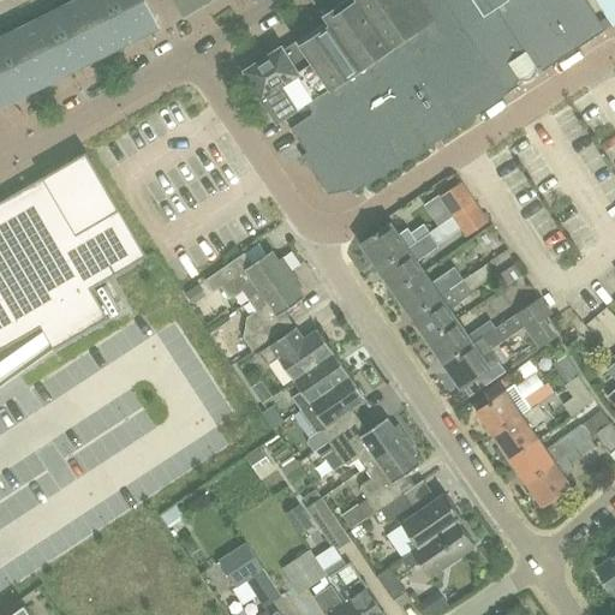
[(0,0),(0,101),(145,29),(144,28),(159,21),(155,15),(156,13),(149,0),(0,0)]
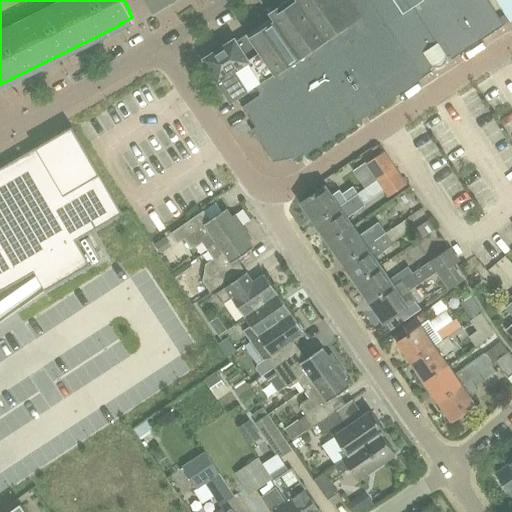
[(260,95),(243,106),(256,126),(252,129),(270,156),(273,154),(292,157),(294,160),(298,158),(304,154),(306,157),(323,146),(360,120),(364,117),(366,116),(395,96),(423,76),(432,71),(440,66),(452,58),(504,25),(489,2),(488,0),(286,0),(268,13),(271,17),(246,33),(261,55),(273,74),(274,77),(262,84),(258,87),(261,91),(260,95)]
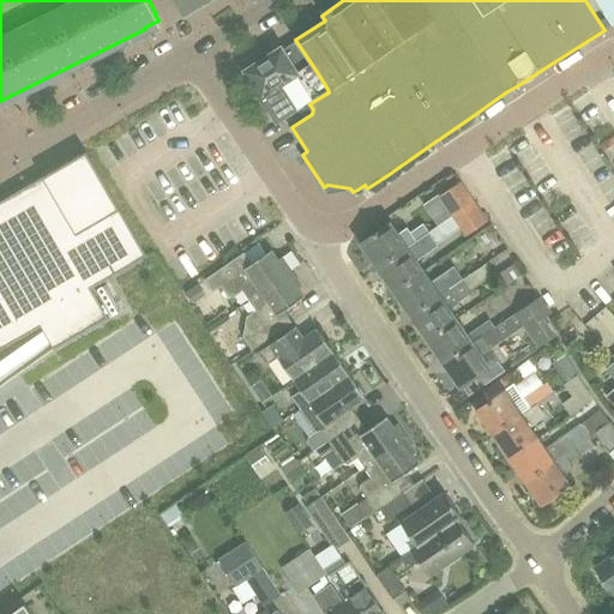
[(613,0),(595,0),(611,22),(613,25),(613,24),(613,0)]
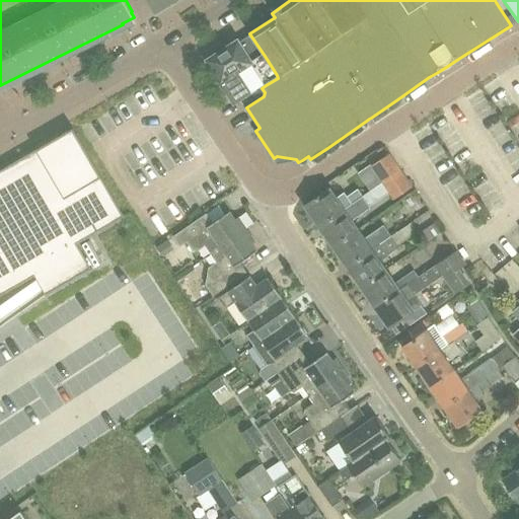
[(237,41),(207,60),(235,102),(265,83),(277,75),(265,56),(249,33),(238,42),(237,41)]
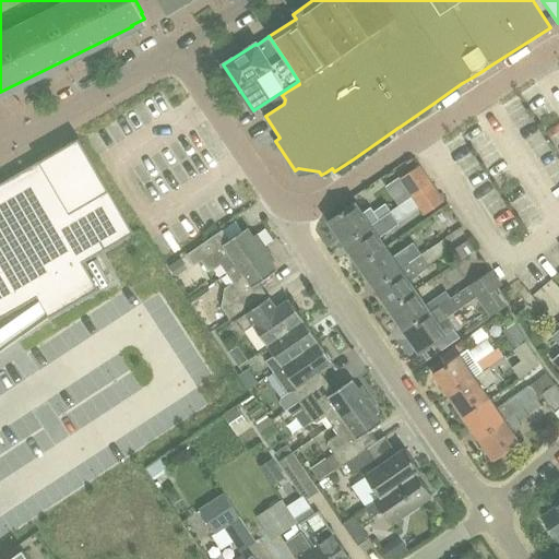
[(79,138),(0,183),(0,319),(48,290),(60,310),(48,317),(49,318),(99,289),(83,262),(134,234),(79,138)]
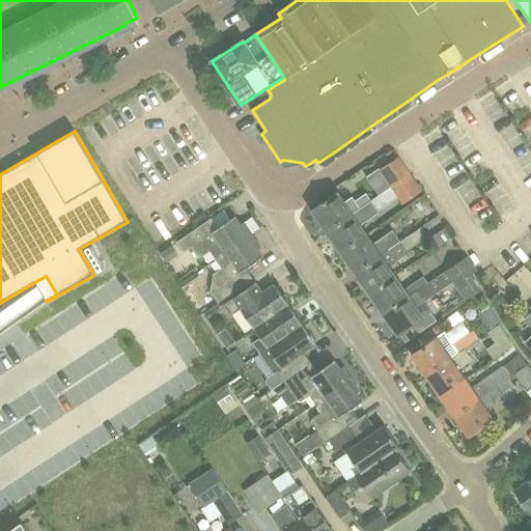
[(397,157),(380,169),(392,187),(410,174),(397,157)]
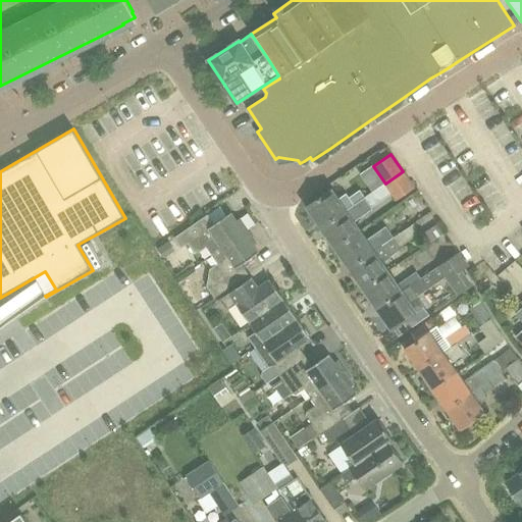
[(403,171),(385,184),(396,200),(414,188),(403,171)]
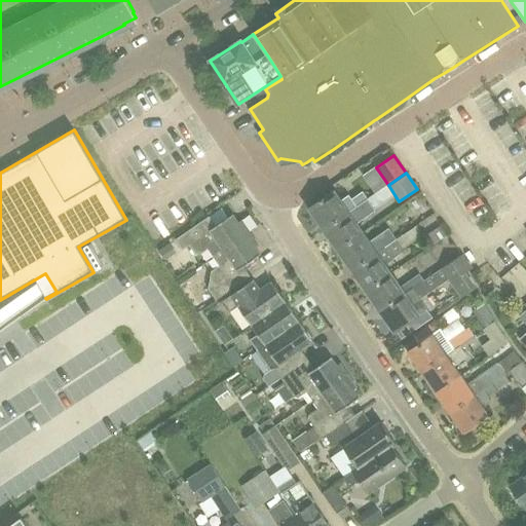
[(334,191),(309,209),(324,230),(367,199),(362,192),(351,199),(348,196),(341,201),(334,191)]
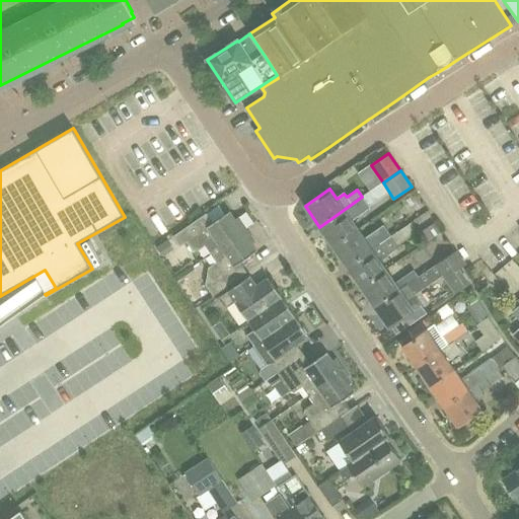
[(362,197),(319,227),(334,247),(359,230),(352,220),(369,208),(362,197)]
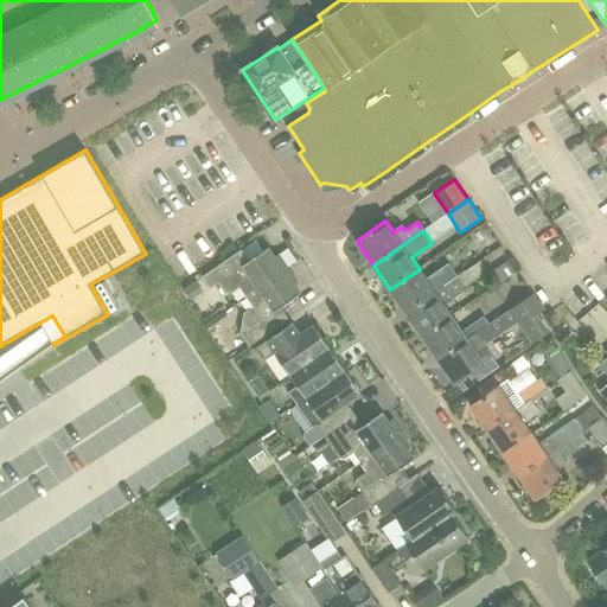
[(235,251),(200,275),(210,288),(218,282),(223,289),(232,291),(240,286),(247,296),(287,268),(278,254),(274,256),(268,248),(244,264),(235,251)]
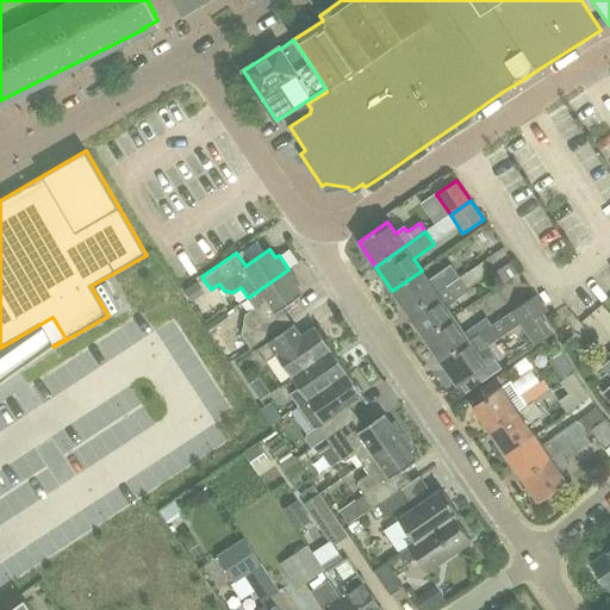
[(510,262),(496,271),(498,274),(496,277),(500,284),(517,273),(510,262)]
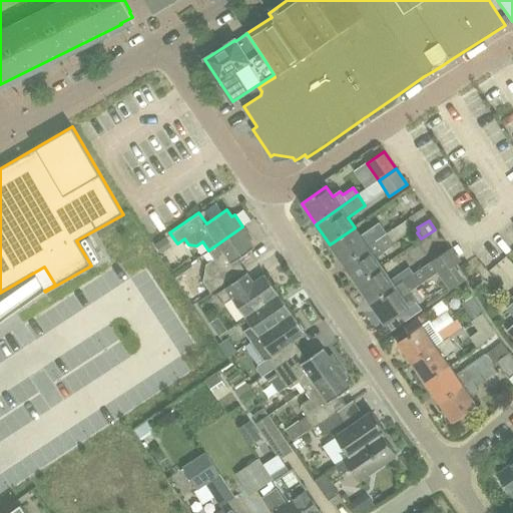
[(355,227),(330,244),(344,265),(376,242),(387,234),(379,223),(361,235),(355,227)]
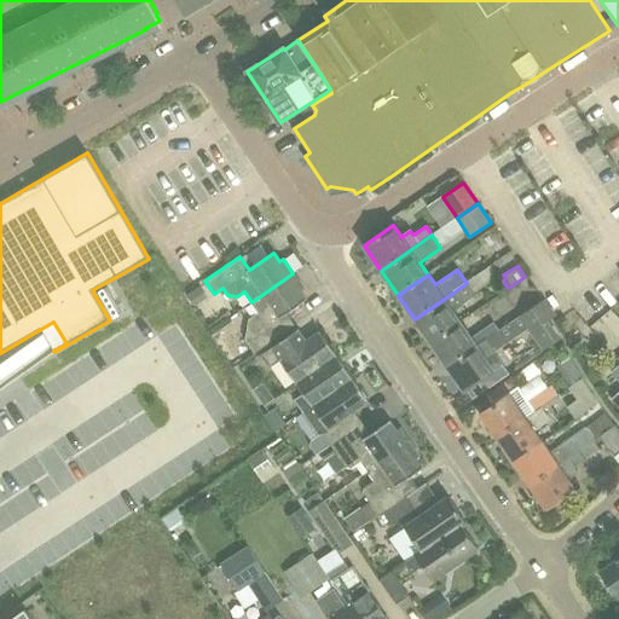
[(248,318),(244,337),(254,352),(289,329),(282,317),(306,300),(300,290),(302,288),(293,273),(252,302),(258,311),(248,318)]
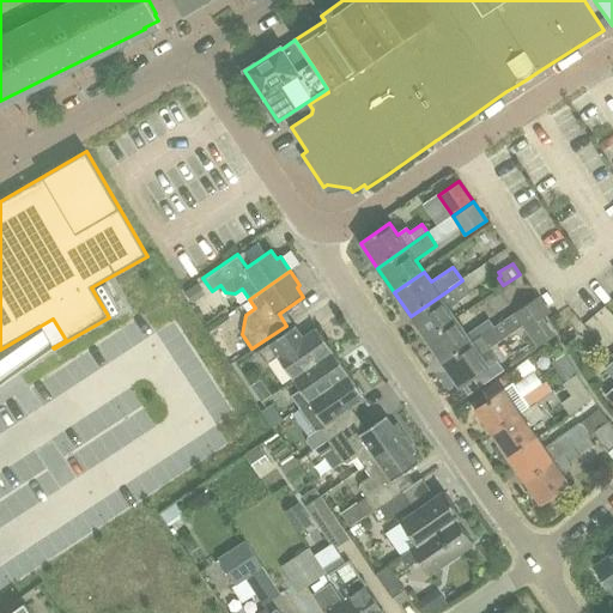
[(196,281),(184,291),(192,302),(204,292),(196,281)]
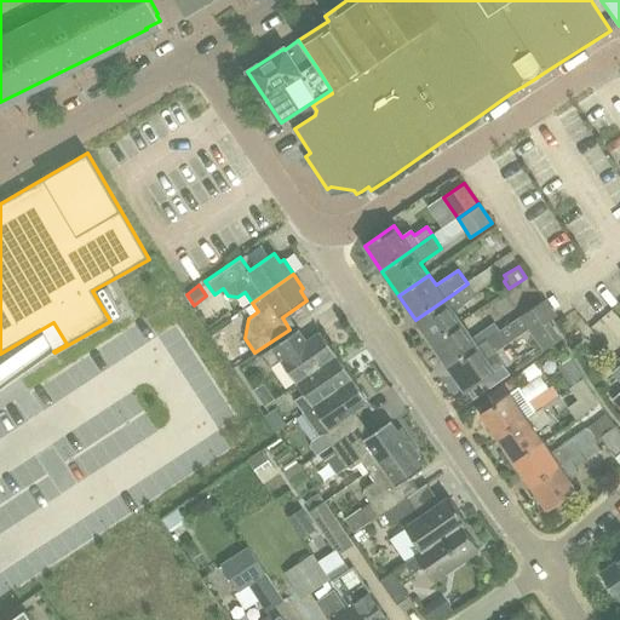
[(454,293),(415,320),(431,343),(461,322),(453,311),(463,304),(454,293)]
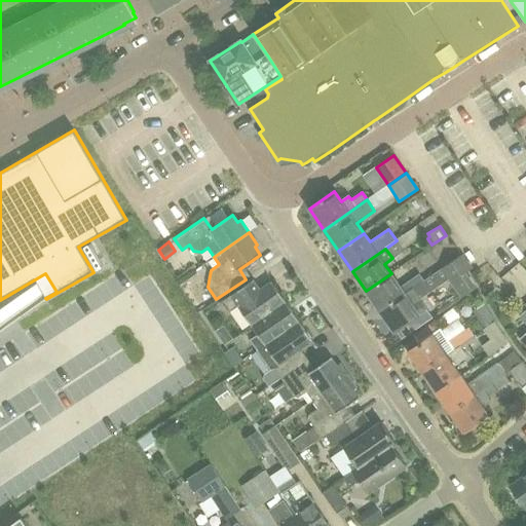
[(463,256),(442,270),(460,298),(474,289),(464,274),(472,269),(463,256)]
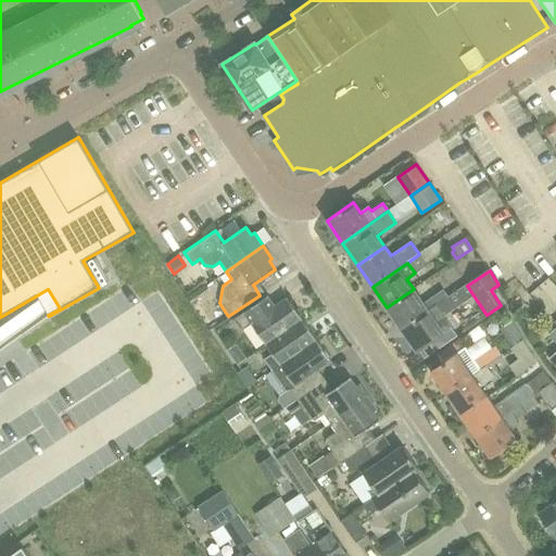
[(387,307),(402,330),(429,311),(414,289),(387,307)]
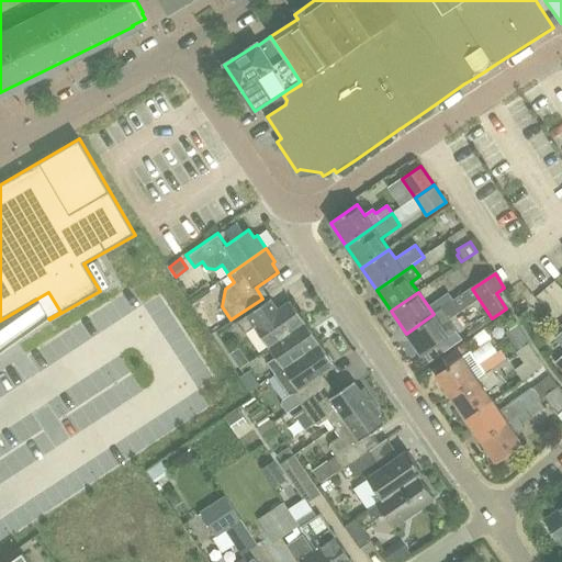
[(447,292),(434,300),(440,310),(453,302),(447,292)]
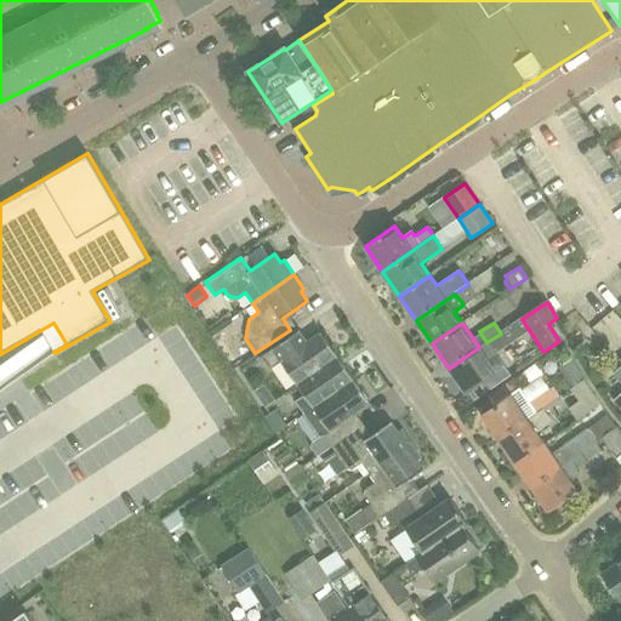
[(291,336),(262,355),(271,368),(281,362),(296,383),(339,355),(322,331),(298,347),(291,336)]
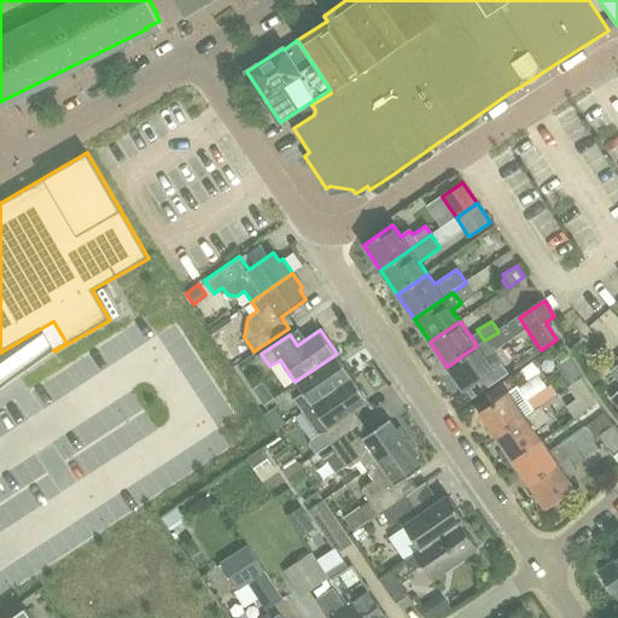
[(477,345),(447,367),(464,391),(493,371),(491,367),(501,361),(490,345),(502,338),(499,332),(484,340),(477,345)]
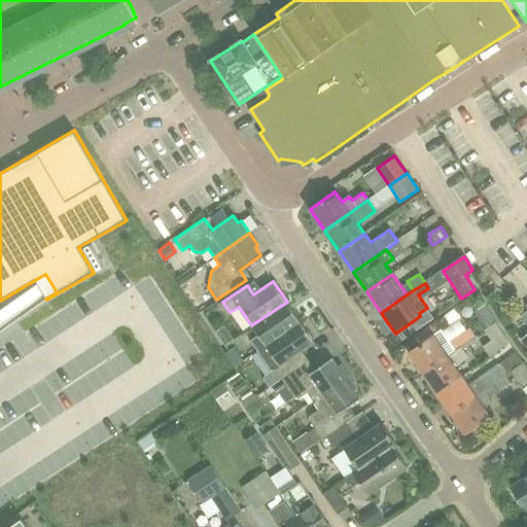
[(161,294),(170,313),(182,307),(172,288),(161,294)]
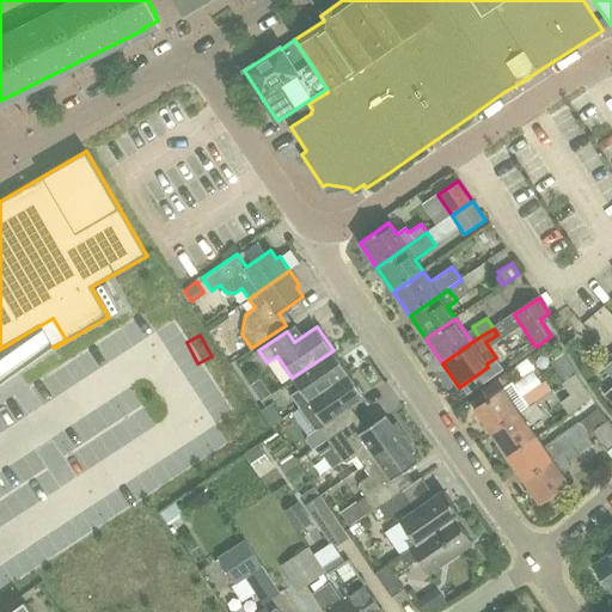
[(300,390),(292,396),(299,407),(349,373),(334,350),(292,378),(300,390)]
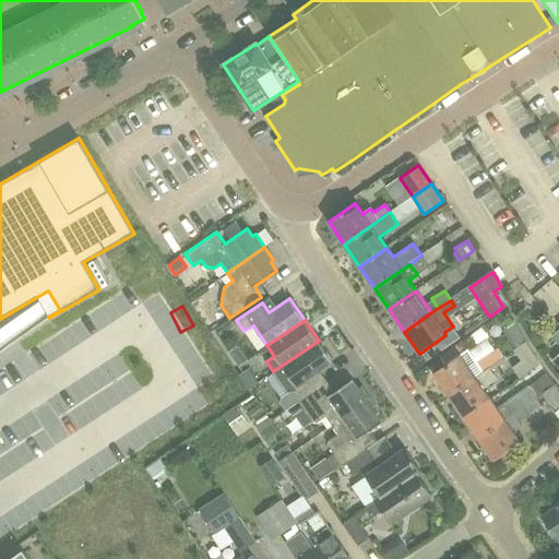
[(460,354),(432,372),(449,396),(476,378),(484,372),(502,359),(506,357),(498,346),(494,349),(486,339),(461,356),(460,354)]
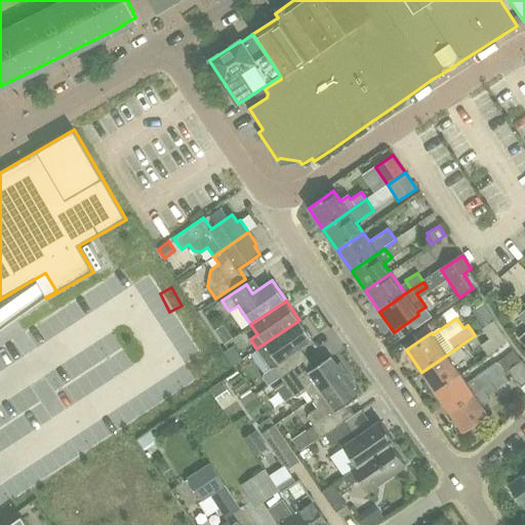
[(299,320),(256,349),(270,368),(273,366),(280,376),(303,360),(296,351),(313,339),(299,320)]
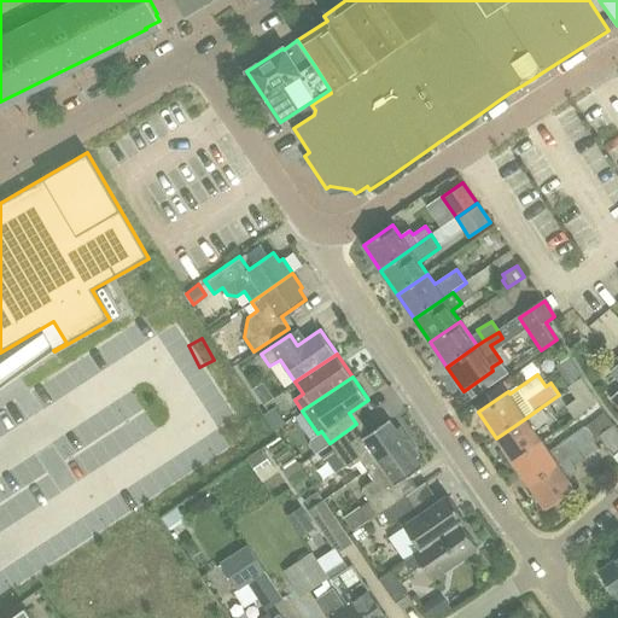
[(581,379),(569,388),(577,400),(588,392),(581,379)]
